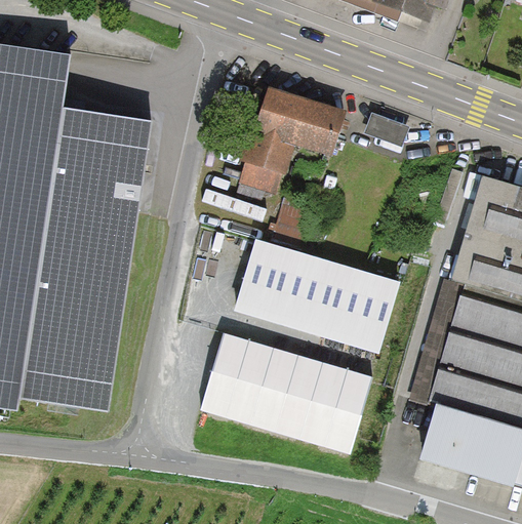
[(329,0),(404,26),(409,11),(437,22),(442,4),(458,10),(463,0),(329,0)]
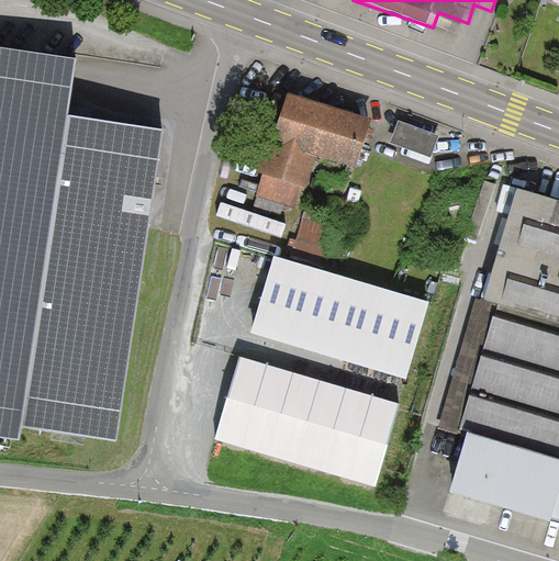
[(20,427),(114,441),(160,127),(65,113),(74,57),(0,45),(0,436),(18,439),(20,427)]
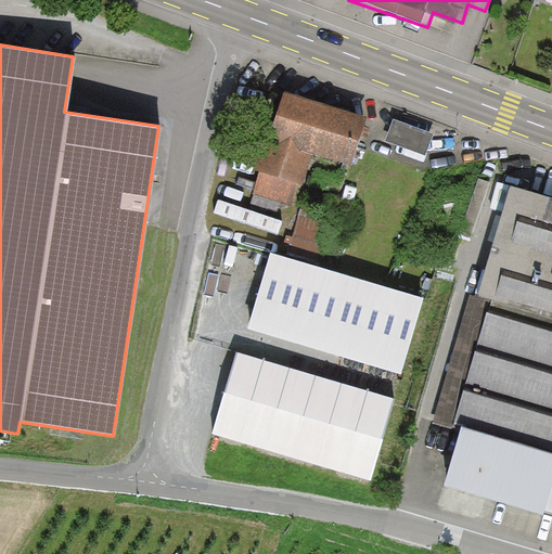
[(369,121),(297,103),(278,177),(261,172),(254,201),(303,215),(318,151),(359,160),(369,121)]
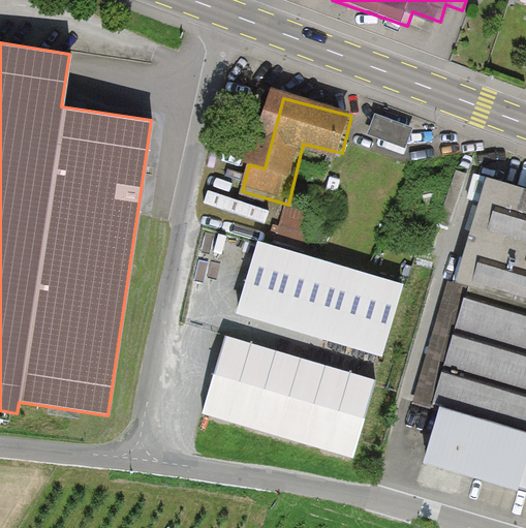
[(372,114),(365,133),(402,148),(409,127),(372,114)]
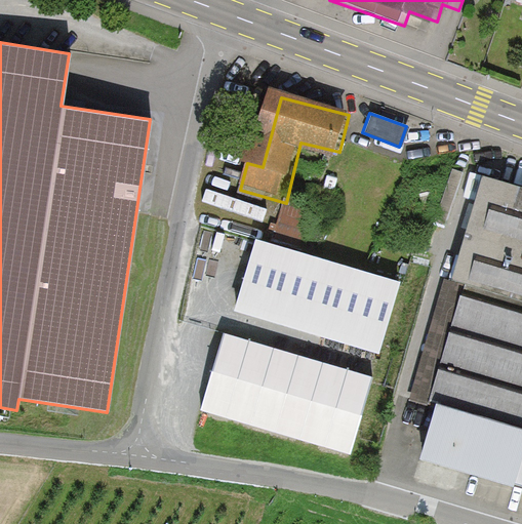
[(521,186),(482,174),(450,284),(443,282),(409,399),(436,406),(420,455),(521,485),(521,186)]
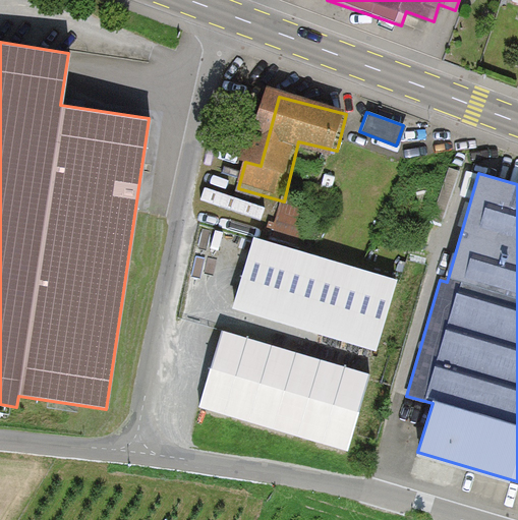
[(284,201),(273,238),(302,246),(313,211),(284,201)]
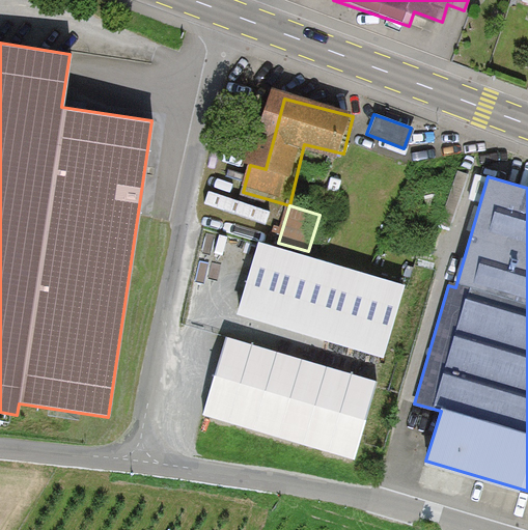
[(235,311),(383,357),(405,285),(257,240),(255,245),(235,311)]
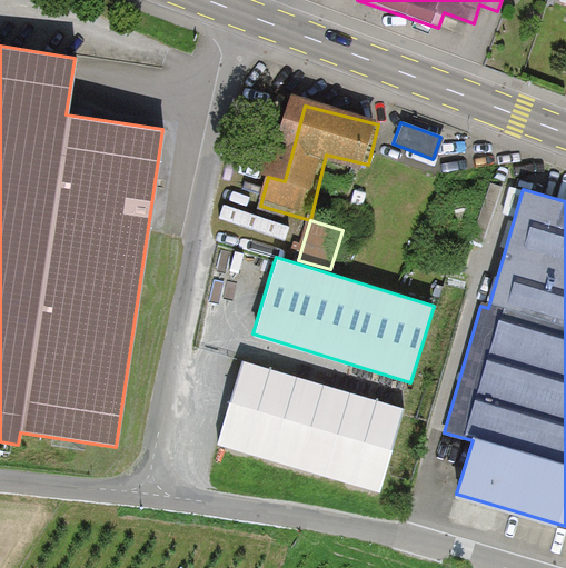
[(239,361),(239,360),(214,442),(377,492),(403,410),(239,361)]
